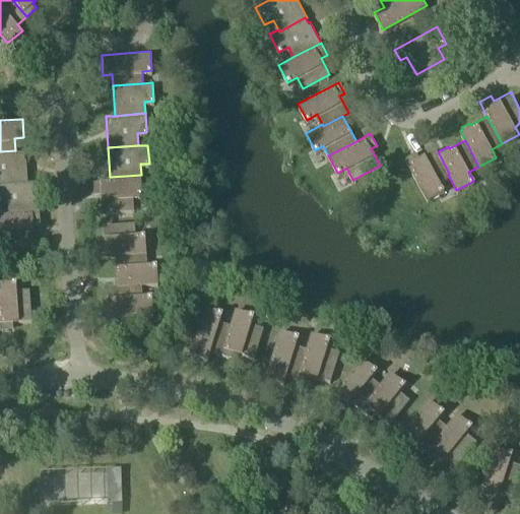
[(449,174),(438,151),(435,147),(418,155),(415,149),(403,155),(427,198),(444,190),(438,180),(448,175),(449,174)]
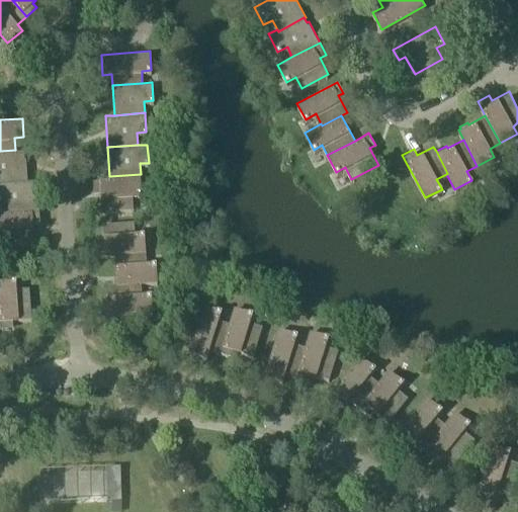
[(23,149),(15,150),(0,151),(0,181),(28,180),(26,157),(23,157),(23,149)]
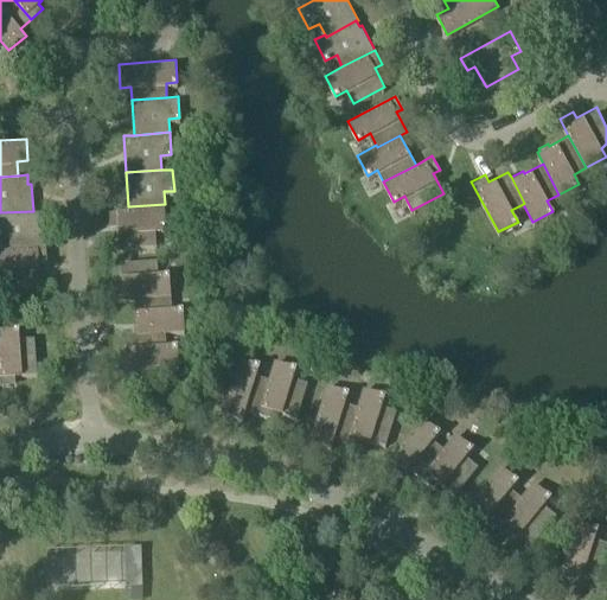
[(165,204),(128,206),(109,209),(110,223),(117,222),(120,246),(157,242),(155,228),(166,227),(165,204)]
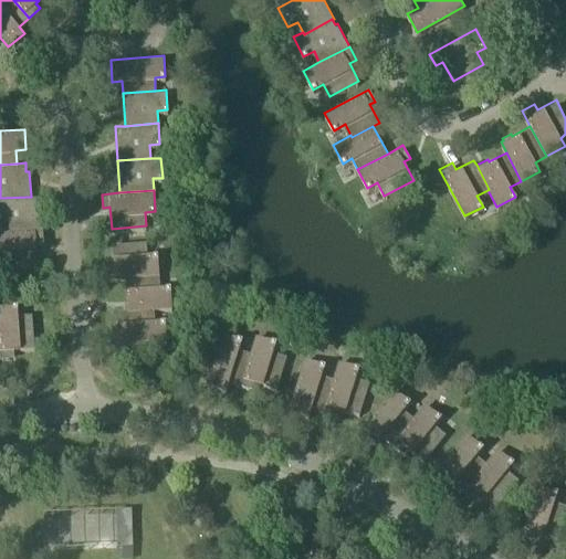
[(0,219),(9,219),(9,229),(42,227),(41,203),(39,203),(38,196),(31,197),(0,198),(0,219)]
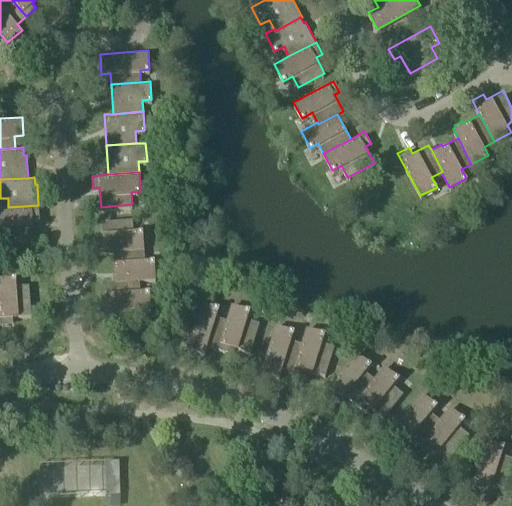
[(38,205),(8,207),(0,207),(0,228),(3,229),(4,238),(33,236),(31,219),(39,218),(38,205)]
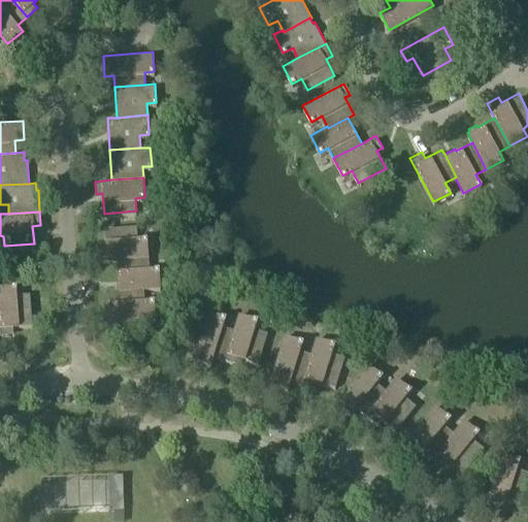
[(99,260),(116,258),(150,255),(147,235),(137,236),(136,223),(104,226),(106,243),(98,245),(99,260)]
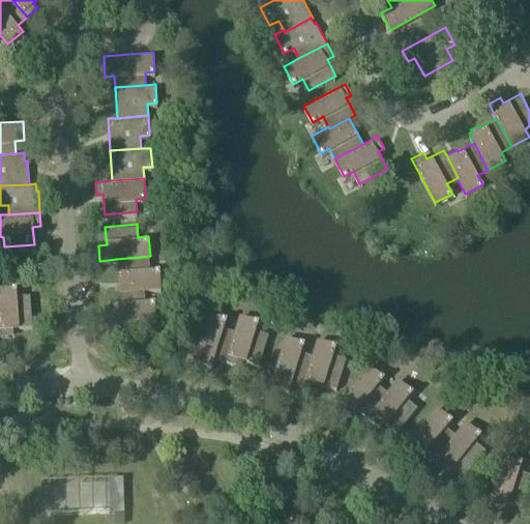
[(116,259),(119,290),(144,287),(144,289),(162,287),(159,267),(151,268),(150,256),(116,259)]
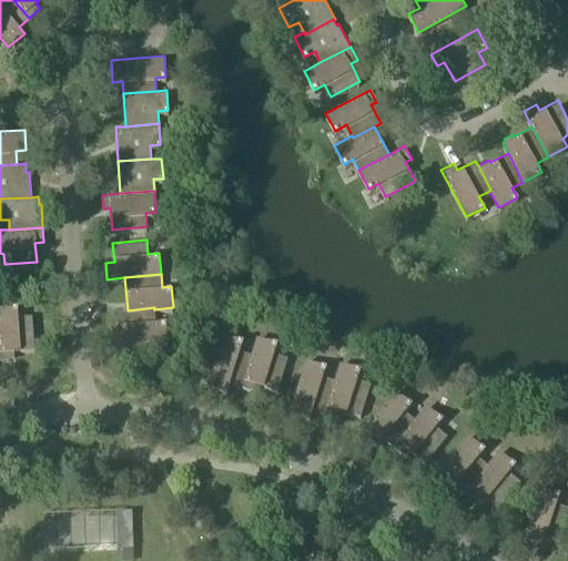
[(0,304),(0,356),(14,356),(13,348),(34,347),(32,314),(18,315),(17,303),(0,304)]
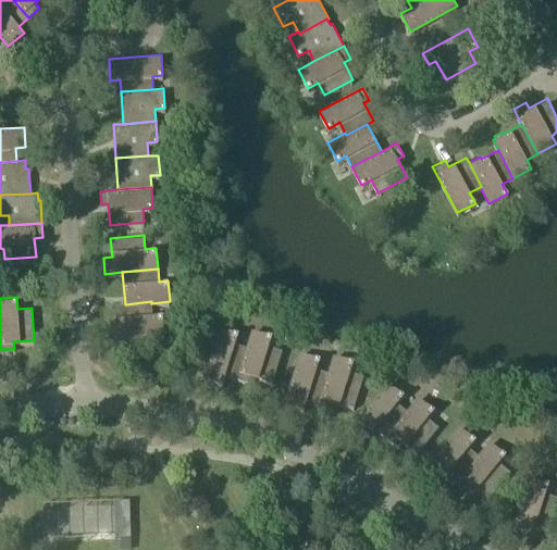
[(151,301),(125,304),(119,304),(121,319),(109,320),(111,340),(164,335),(163,315),(152,315),(151,303),(151,301)]
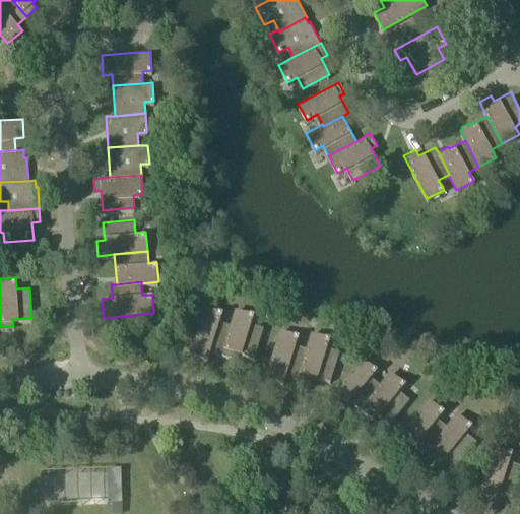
[(210,348),(221,352),(232,322),(219,318),(222,310),(204,304),(189,351),(207,358),(210,348)]
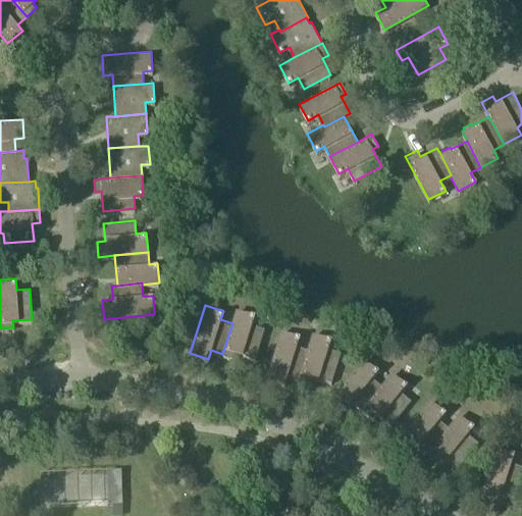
[(238,308),(232,323),(222,354),(236,358),(238,352),(255,357),(265,326),(252,322),(255,313),(238,308)]
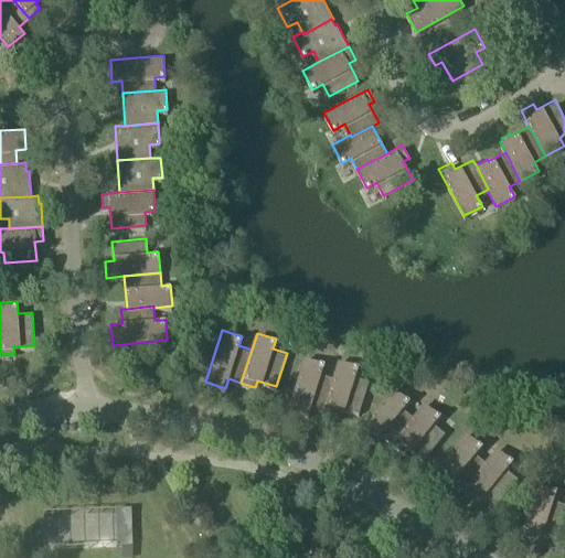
[(311,404),(322,407),(332,375),(322,372),(324,363),(305,356),(288,407),(308,414),(311,404)]
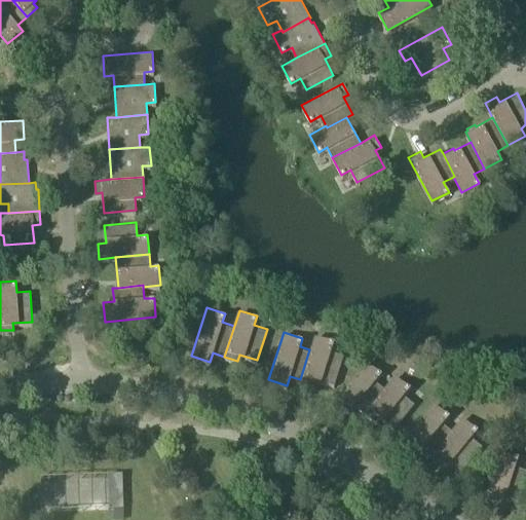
[(313,336),(309,349),(300,379),(313,383),(315,377),(334,383),(343,354),(331,349),(333,342),(313,336)]
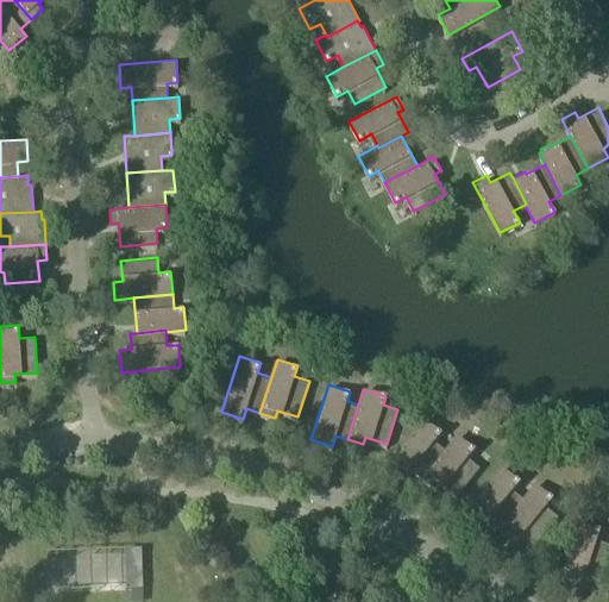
[(414,466),(421,474),(444,449),(433,439),(440,432),(426,418),(387,462),(403,477),(414,466)]
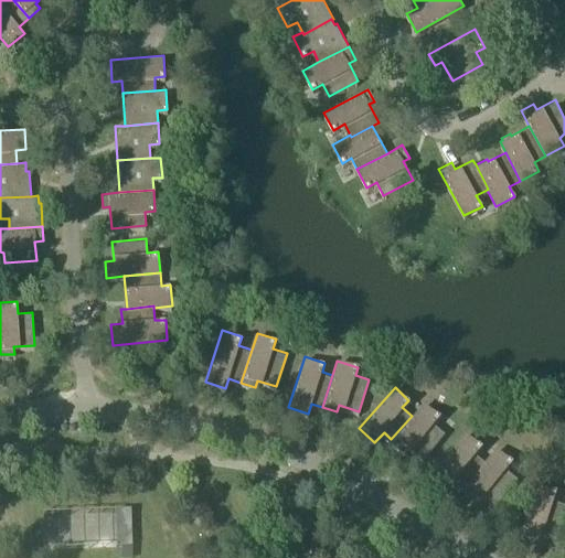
[(426,400),(412,416),(391,439),(403,450),(407,446),(422,459),(446,432),(434,421),(440,415),(426,400)]
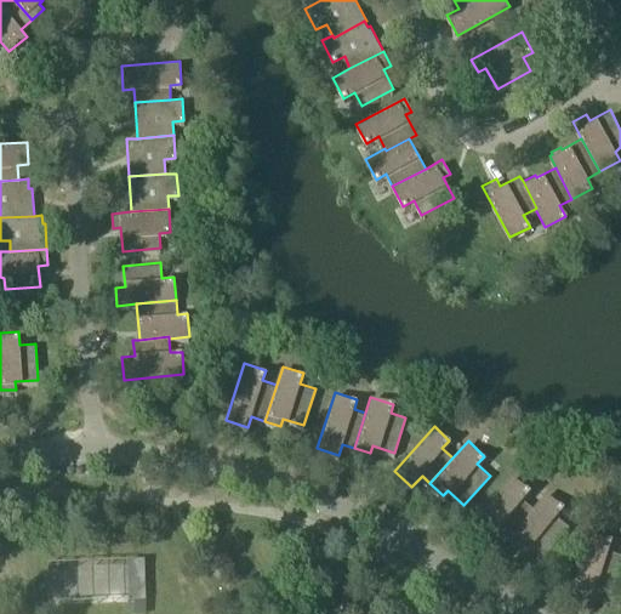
[(512,475),(474,519),(493,535),(500,527),(510,535),(534,506),(523,496),(530,489),(512,475)]
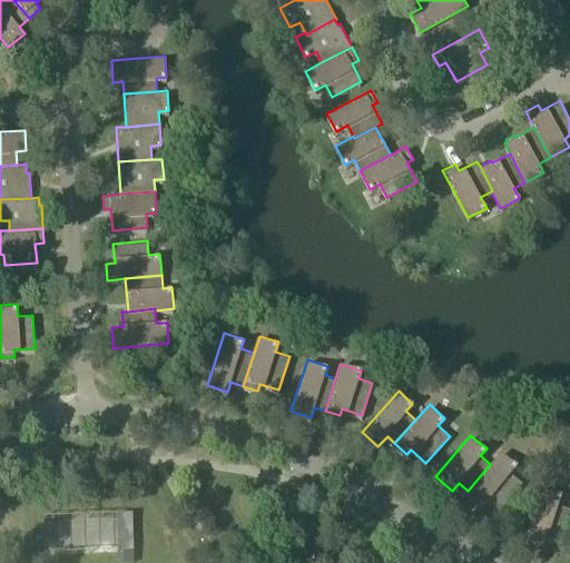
[(502,450),(490,464),(468,491),(480,501),(485,494),(500,506),(523,480),(511,468),(517,462),(502,450)]
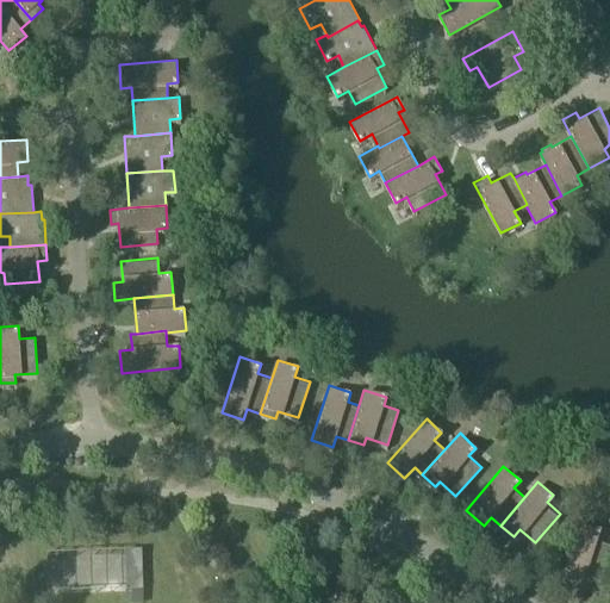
[(601,526),(579,520),(564,577),(578,580),(580,572),(601,578),(609,544),(609,542),(597,539),(601,526)]
